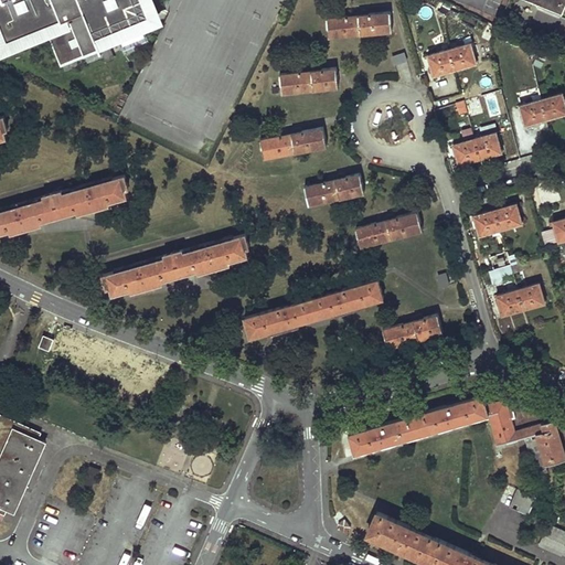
[(0,0),(0,27),(7,43),(68,17),(72,25),(49,34),(61,64),(100,48),(104,55),(112,52),(105,34),(123,27),(132,22),(152,14),(146,0),(0,0)]
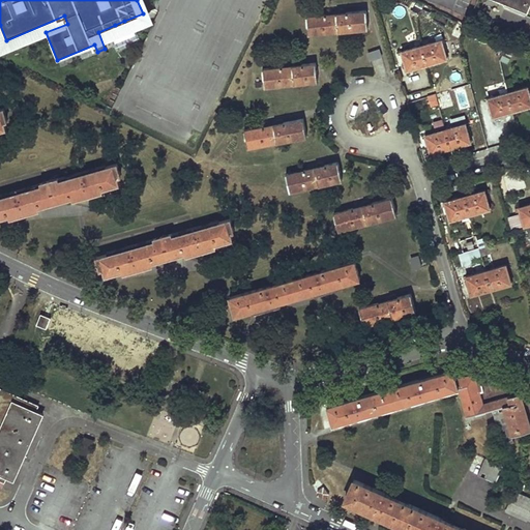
[(529,0),(497,0),(529,13),(529,0)]
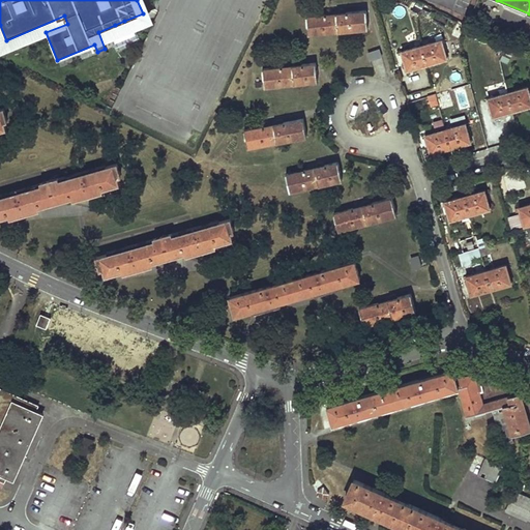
[(308,34),(367,28),(365,9),(306,16),(308,34)]
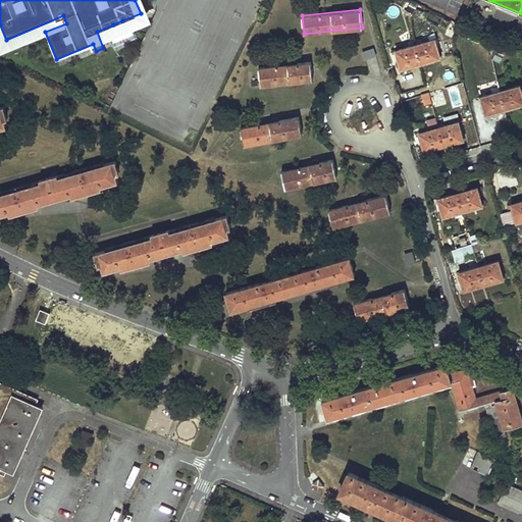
[(122,20),(113,24),(115,30),(108,33),(114,49),(139,39),(132,23),(124,27),(122,20)]
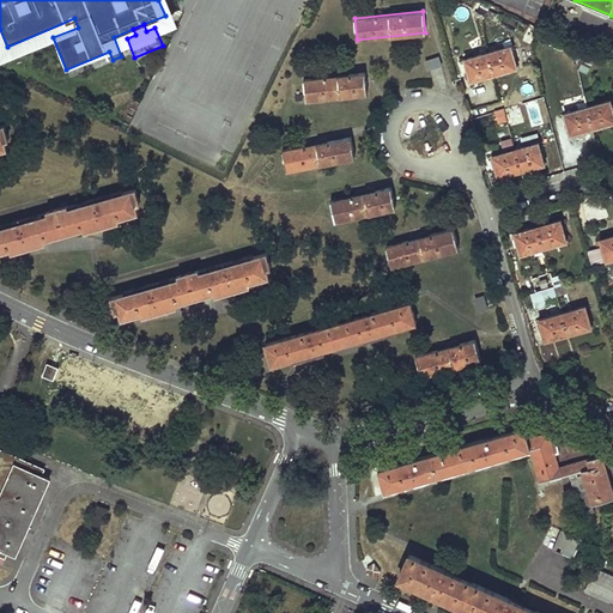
[(493,74),(516,67),(510,46),(487,53),(493,74)]
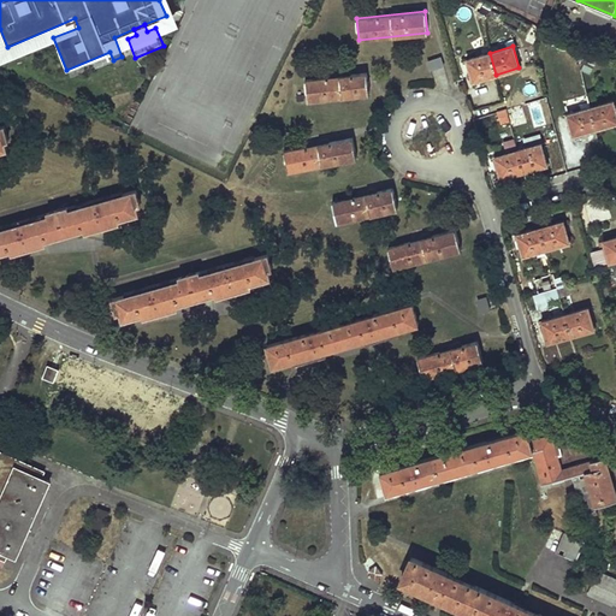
[(473,81),(496,75),(490,53),(467,60),(473,81)]
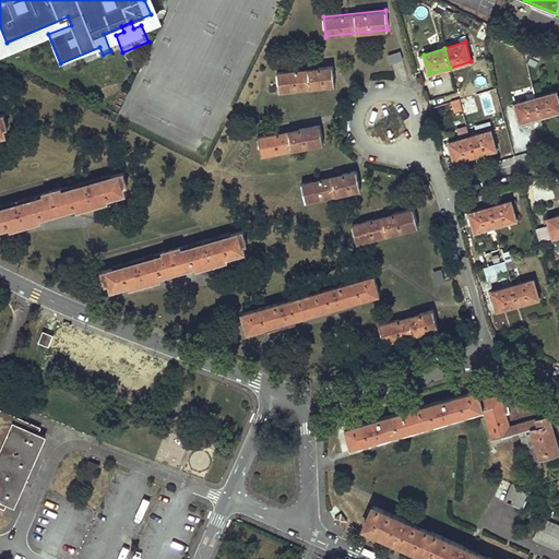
[(528,57),(532,51),(524,48),(522,54),(528,57)]
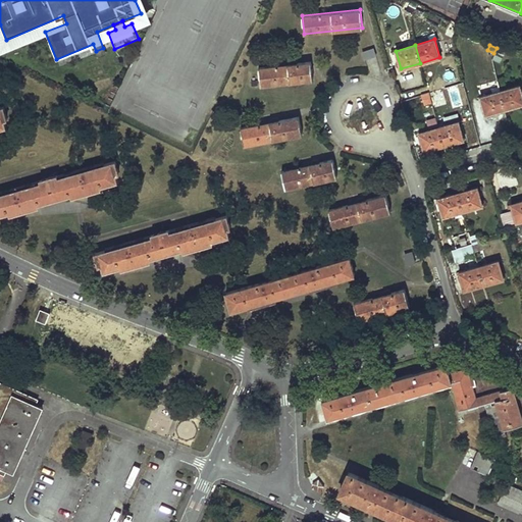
[(363,49),(364,57),(376,55),(374,47),(363,49)]
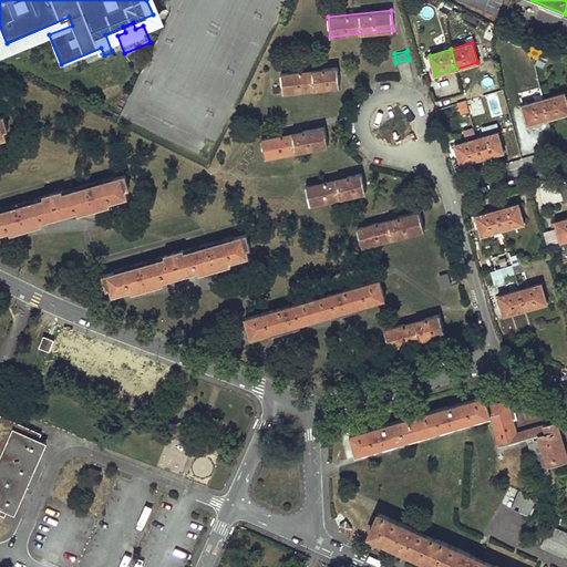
[(544,62),(547,57),(539,52),(536,58),(544,62)]
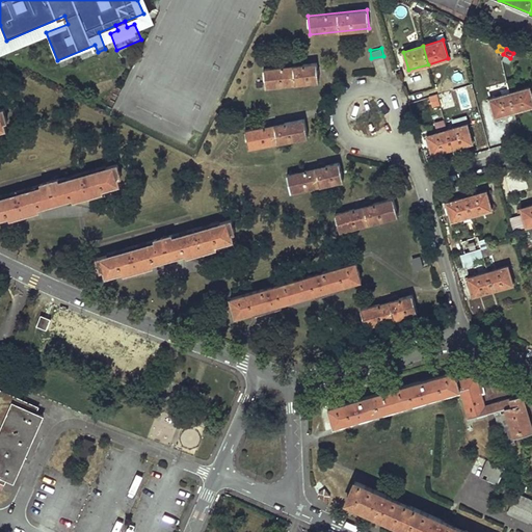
[(263,69),(265,87),(318,80),(316,62),(263,69)]
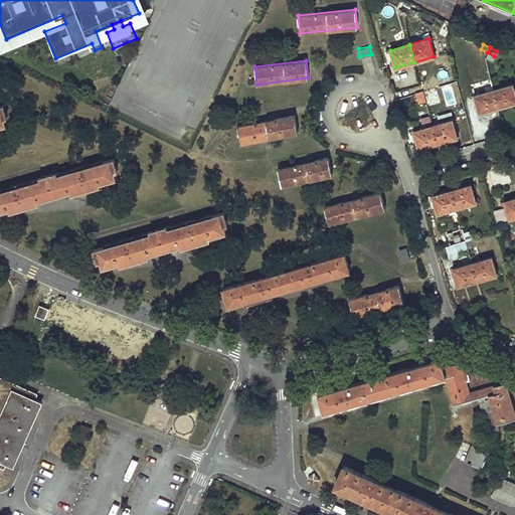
[(493,89),(498,107),(514,102),(514,93),(512,83),(493,89)]
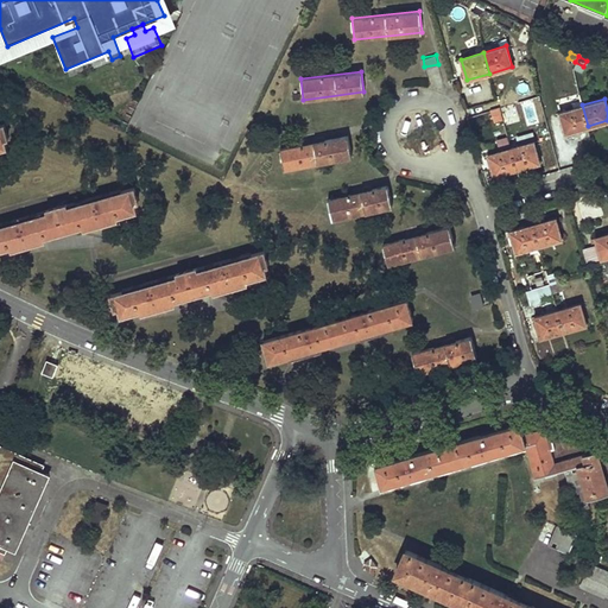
[(511,112),(508,105),(499,107),(501,114),(511,112)]
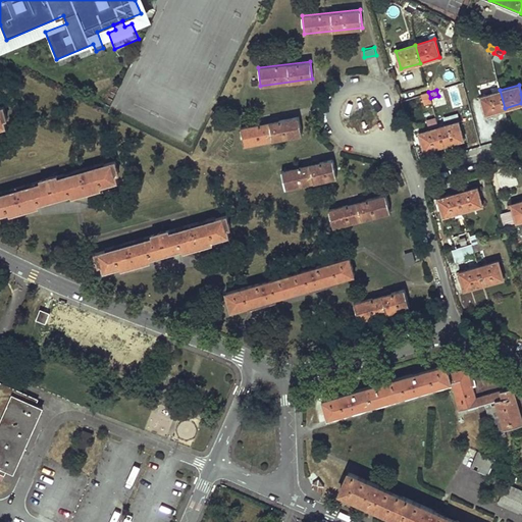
[(479,96),(484,114),(505,108),(500,90),(479,96)]
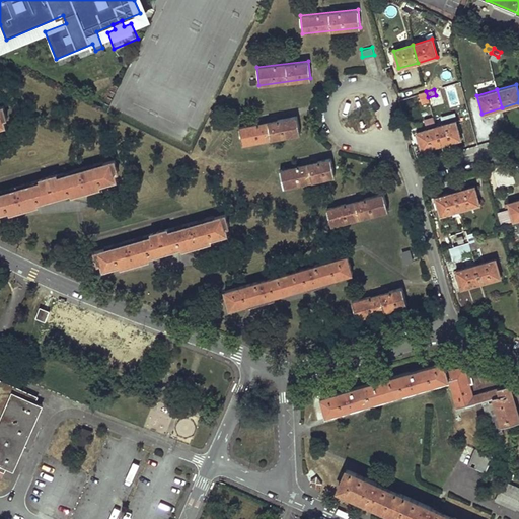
[(428,97),(426,91),(418,93),(420,99),(428,97)]
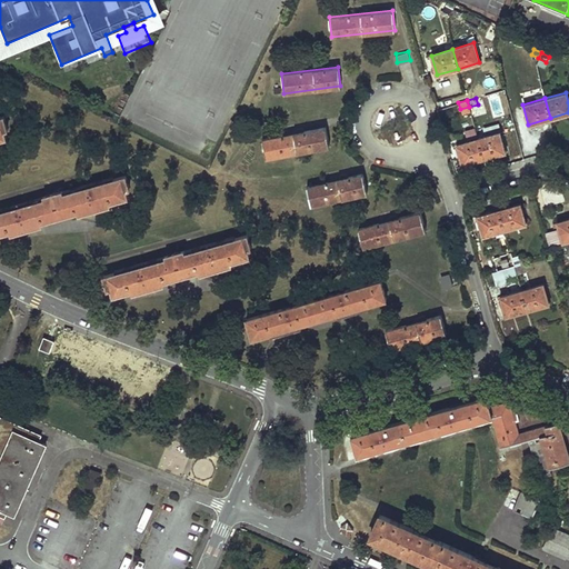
[(261,138),(266,158),(329,146),(326,127),(261,138)]
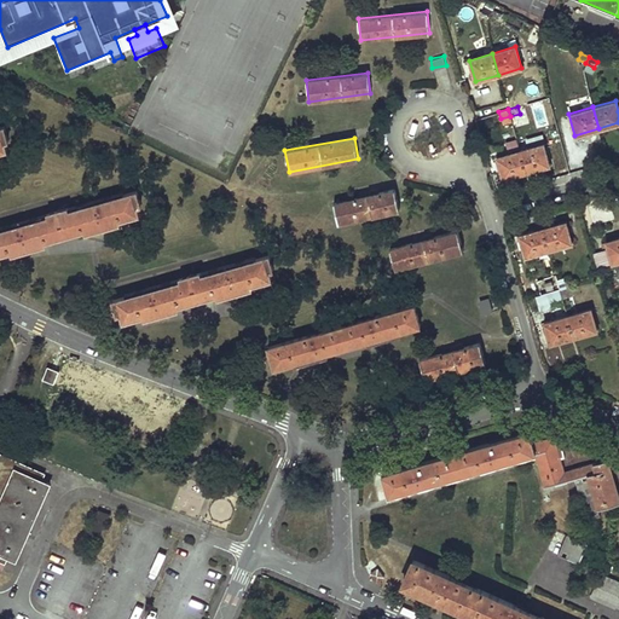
[(526,172),(550,166),(543,143),(520,150),(526,172)]
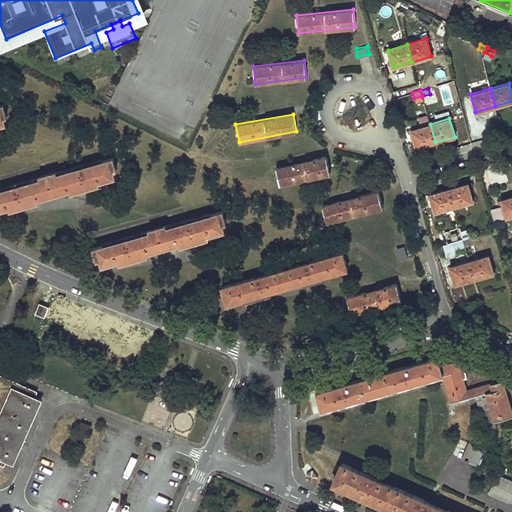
[(416,148),(435,142),(430,124),(410,130),(416,148)]
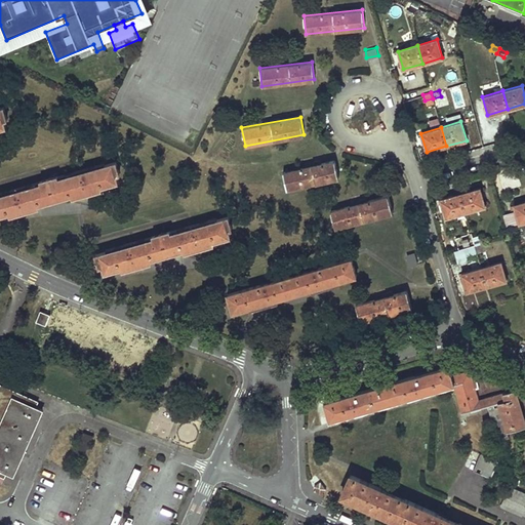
[(334,159),(282,171),(286,189),(338,177),(334,159)]
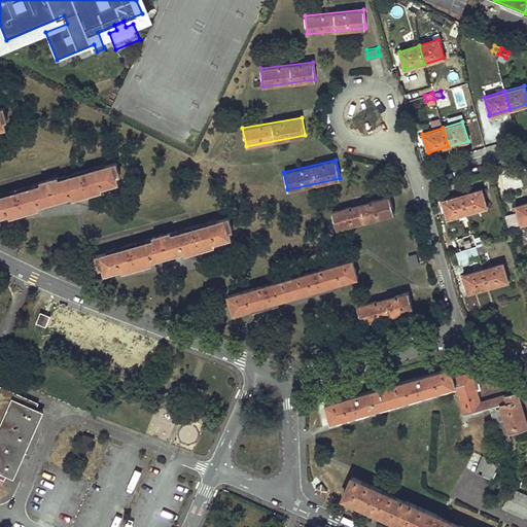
[(41,184),(0,196),(0,215),(18,210),(19,213),(29,210),(28,208),(80,192),(81,195),(92,191),(92,189),(119,181),(117,174),(119,174),(116,162),(60,178),(59,177),(41,182),(41,184)]
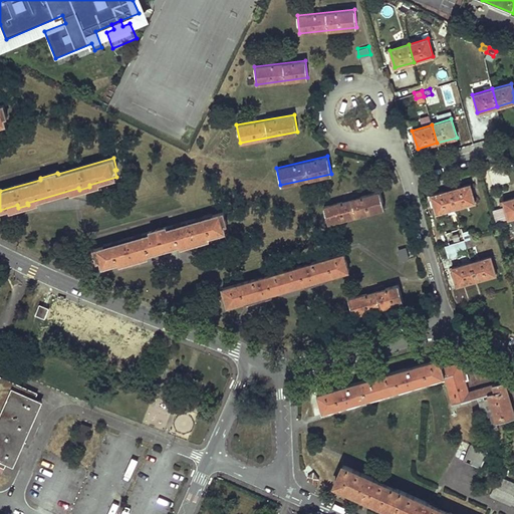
[(455,208),(475,203),(470,184),(450,189),(455,208)]
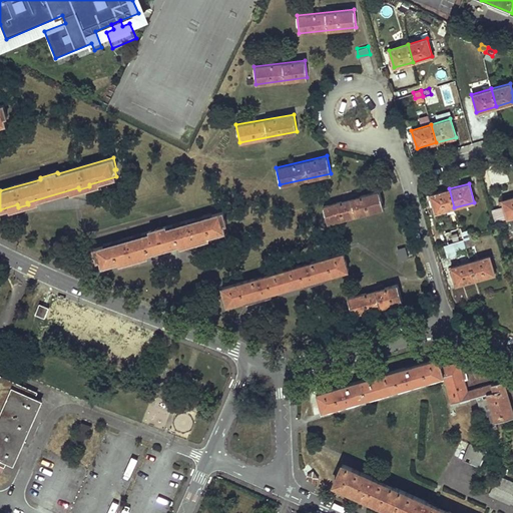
[(434,212),(454,207),(449,188),(429,194),(434,212)]
